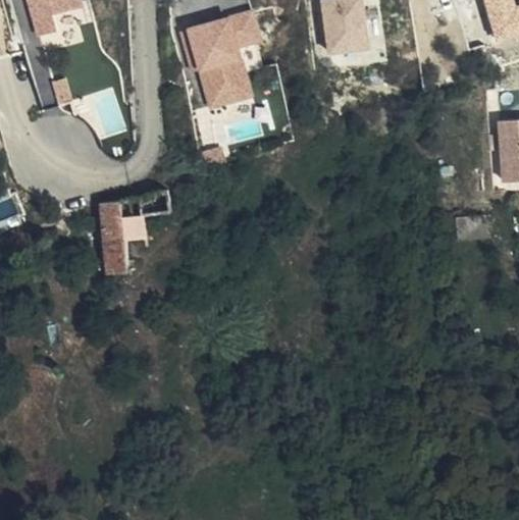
[(32,0),(40,36),(58,32),(54,13),(84,7),(82,0),(32,0)]
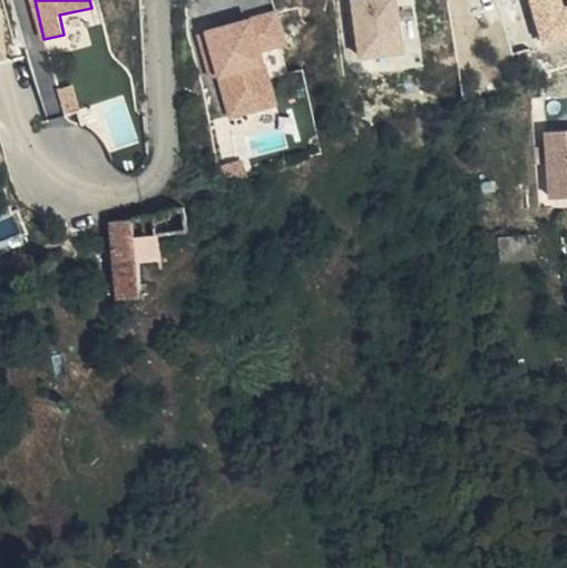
[(404,56),(400,0),(350,0),(355,59),(404,56)]
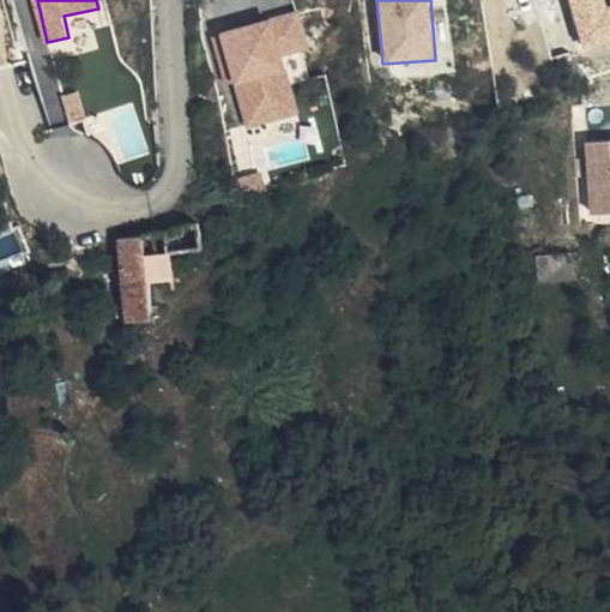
[(299,10),(219,29),(243,129),(299,114),(284,54),(308,48),(299,10)]
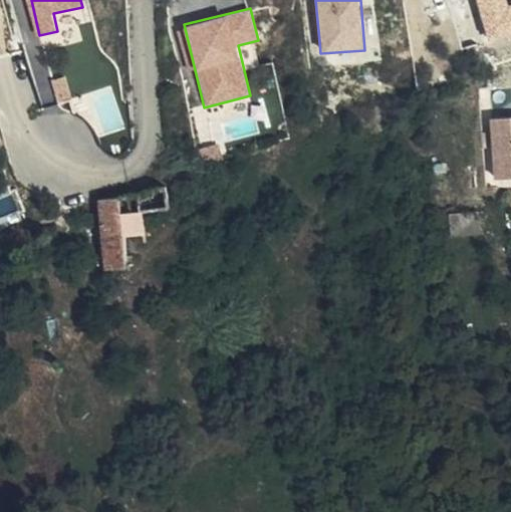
[(63,76),(50,80),(42,53),(26,58),(40,104),(68,95),(63,76)]
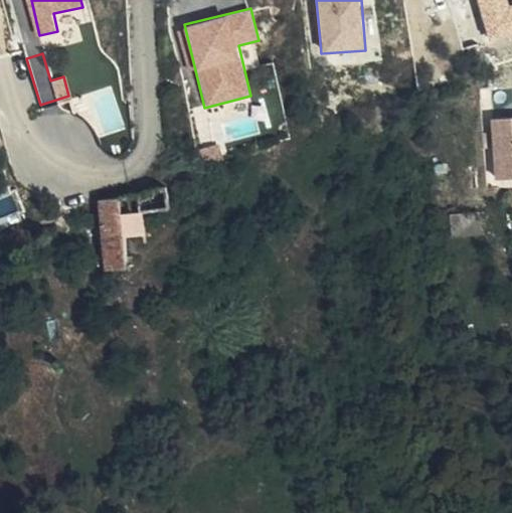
[(503,201),(497,173),(487,175),(493,202),(503,201)]
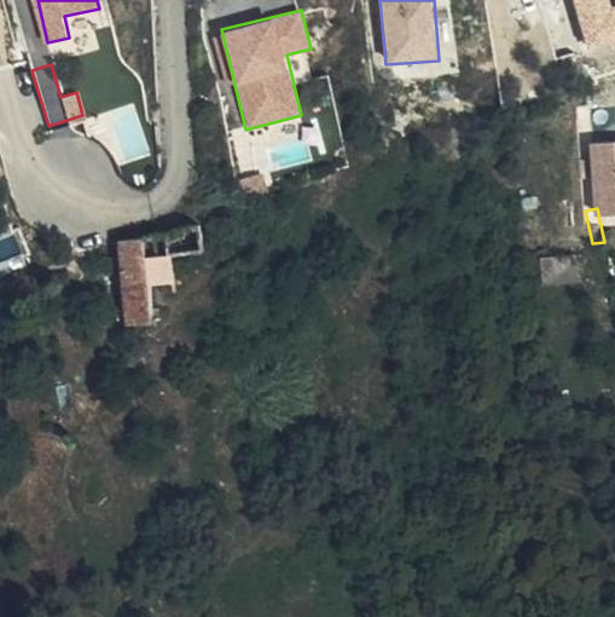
[(168,237),(167,237),(169,260),(185,258),(202,254),(197,228),(168,237)]
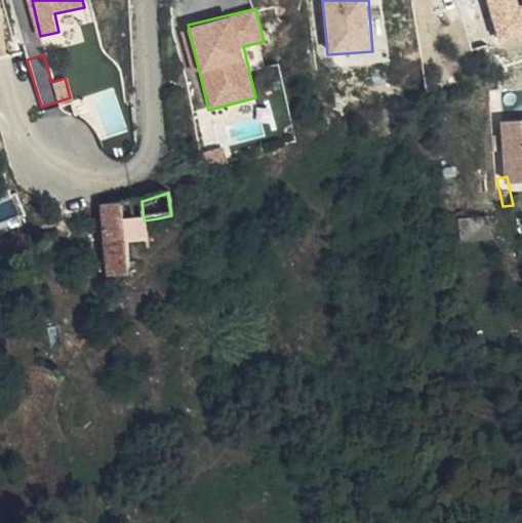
[(144,220),(142,201),(101,206),(107,277),(127,275),(124,243),(146,241),(144,220)]
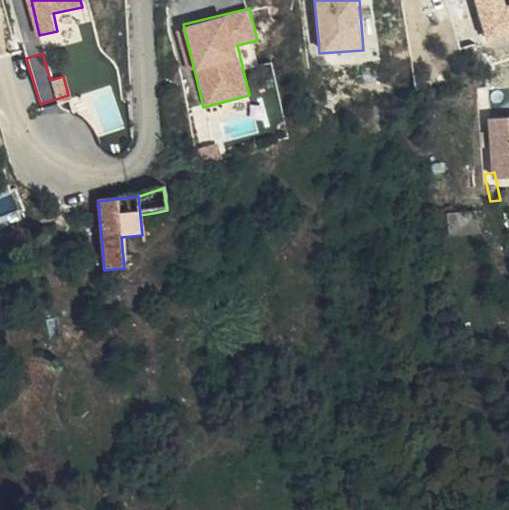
[(477,239),(475,214),(444,218),(447,240),(477,239)]
